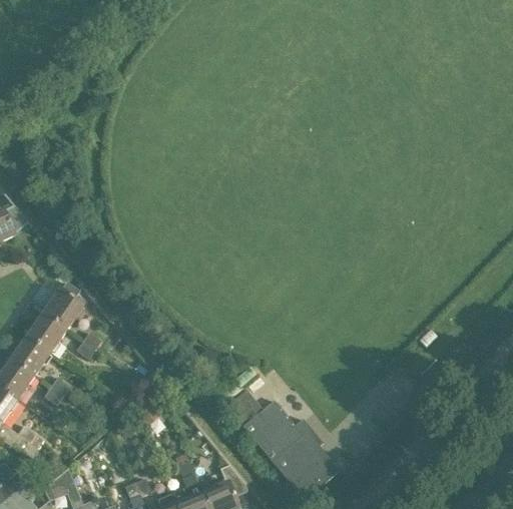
[(2,208),(0,208),(0,240),(14,234),(2,208)]
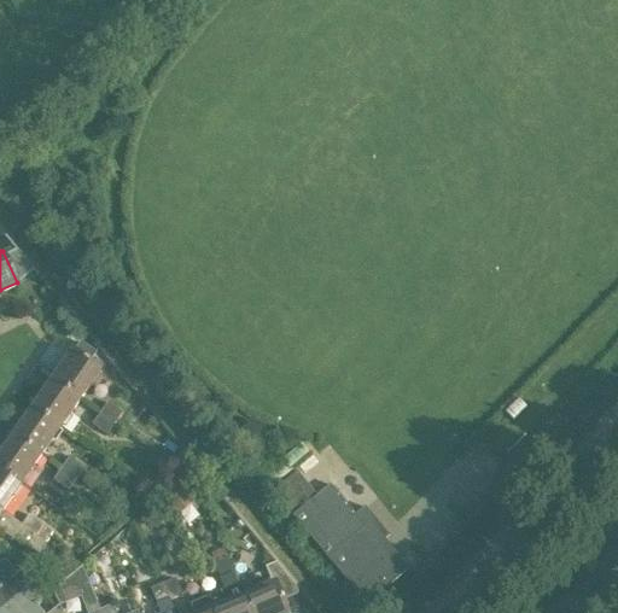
[(80,396),(99,368),(88,360),(95,350),(80,339),(73,349),(70,348),(51,375),(80,396)]
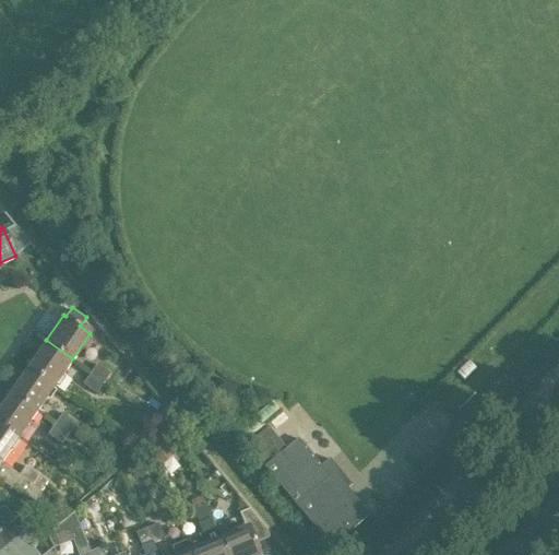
[(46,340),(28,365),(55,384),(72,358),(46,340)]
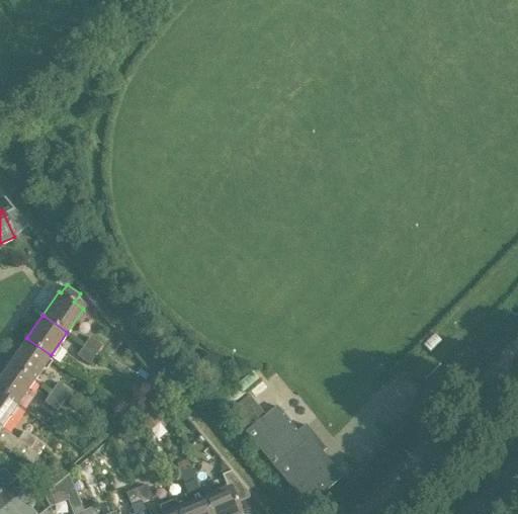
[(89,335),(83,344),(95,353),(102,343),(89,335)]
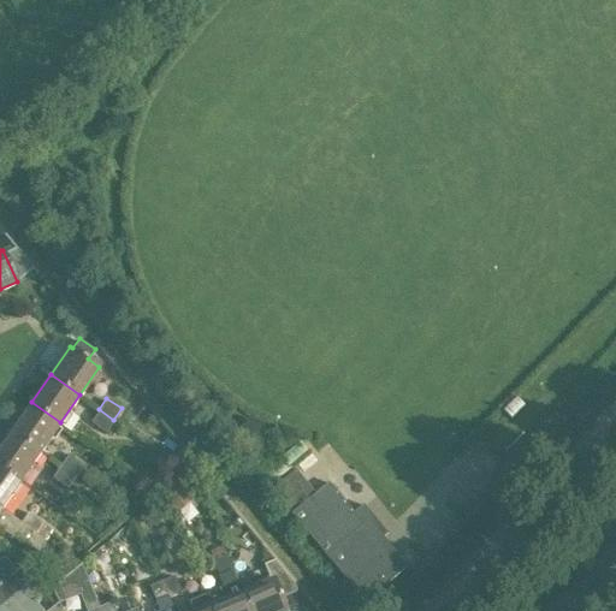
[(60,422),(31,402),(12,429),(41,450),(60,422)]
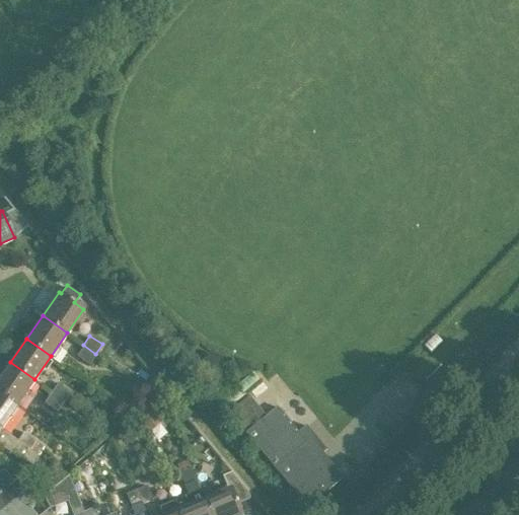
[(95,354),(83,345),(76,354),(89,363),(95,354)]
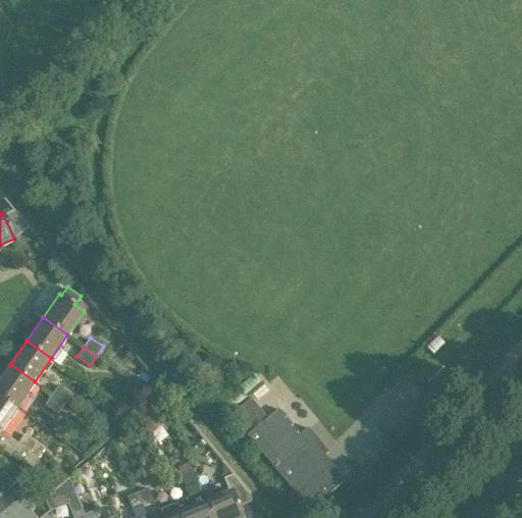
[(35,381),(10,364),(0,378),(0,392),(18,405),(35,381)]
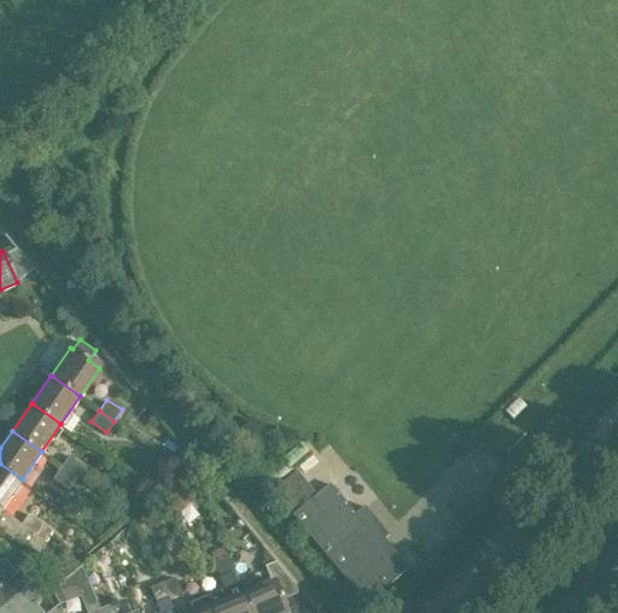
[(188,455),(176,448),(169,459),(181,467),(188,455)]
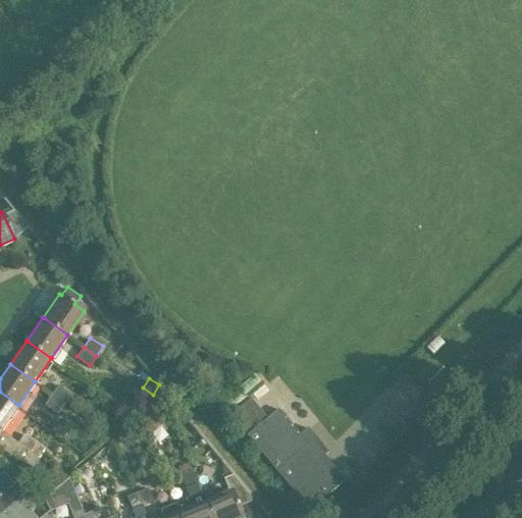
[(57,383),(50,394),(63,403),(70,393),(57,383)]
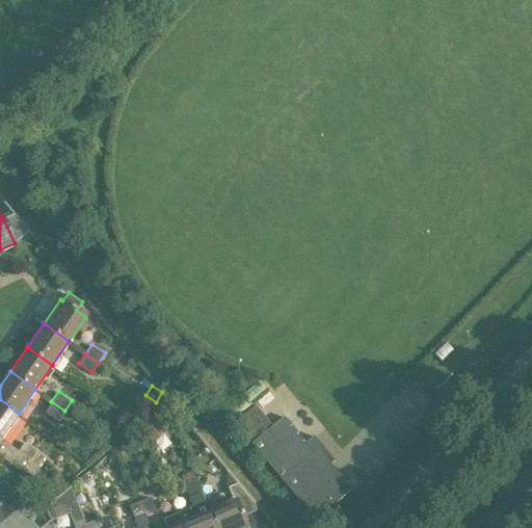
[(0,399),(0,436),(1,438),(19,413),(0,399)]
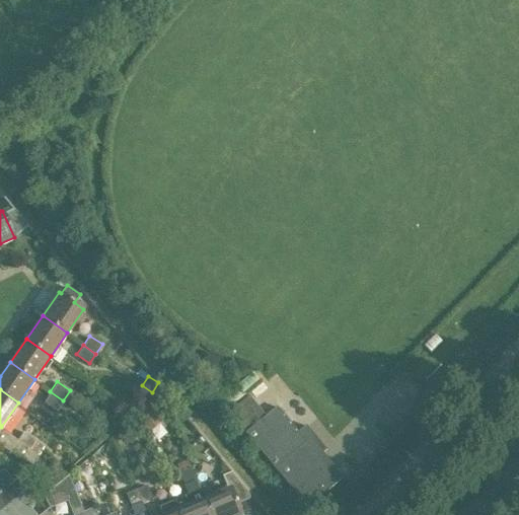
[(63,400),(50,391),(44,400),(57,410),(63,400)]
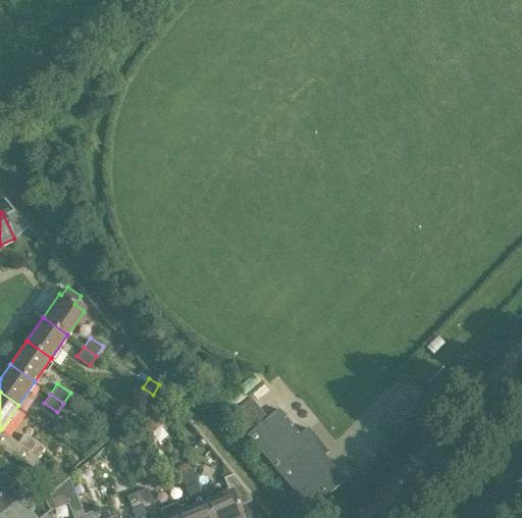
[(328,450),(308,425),(307,426),(300,433),(278,408),(279,408),(278,407),(267,416),(250,396),(230,411),(248,432),(247,432),(309,508),(345,478),(324,453),(328,450)]
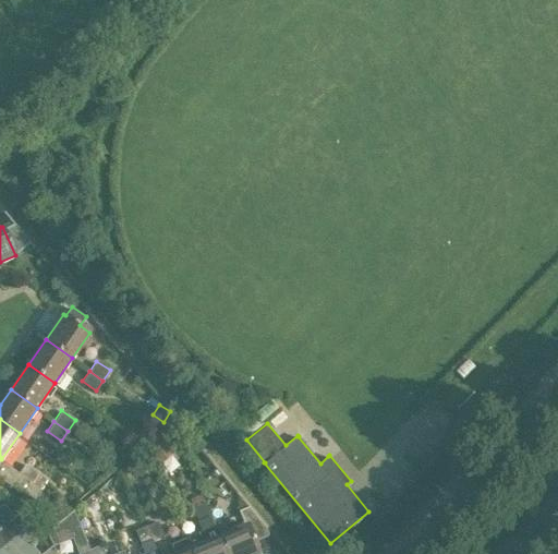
[(158,462),(173,450),(164,438),(148,450),(158,462)]
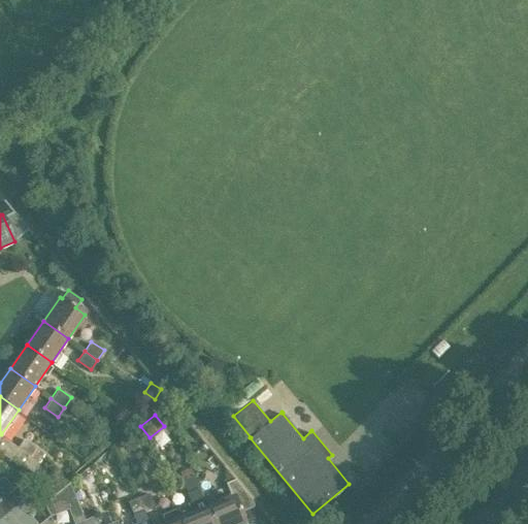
[(1,434),(0,432),(0,451),(10,458),(11,456),(33,470),(39,461),(30,455),(18,446),(1,434)]
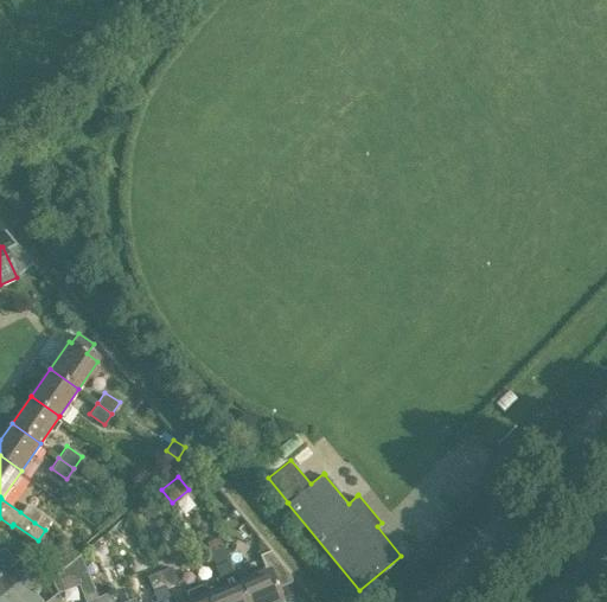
[(20,512),(34,523),(43,512),(29,501),(20,512)]
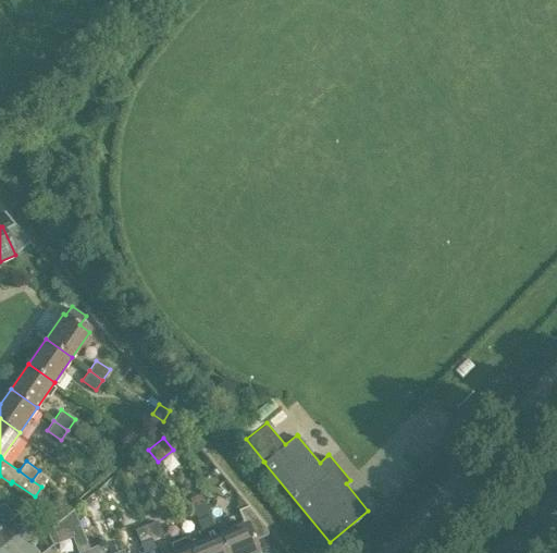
[(202,529),(185,537),(192,552),(225,552),(218,535),(200,491),(189,495),(193,503),(192,504),(198,519),(202,529)]
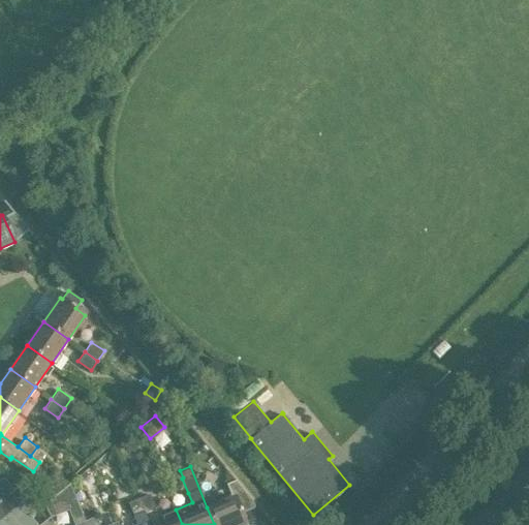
[(0,517),(19,502),(9,491),(14,488),(4,475),(2,476),(0,477),(0,517)]
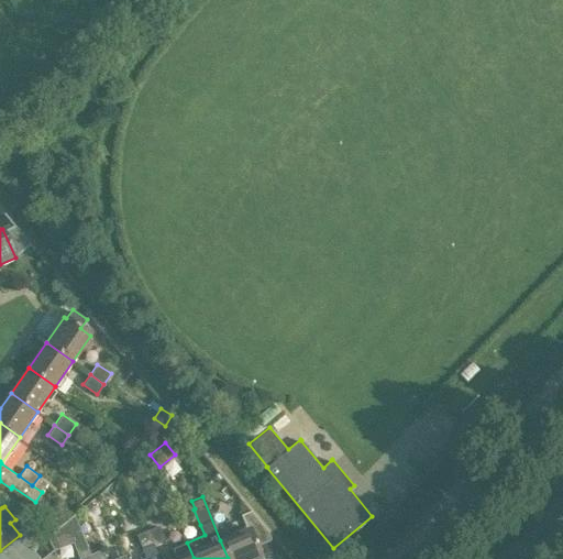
[(247,528),(220,540),(228,558),(258,558),(262,558),(257,545),(272,539),(268,529),(251,510),(241,514),(247,528)]
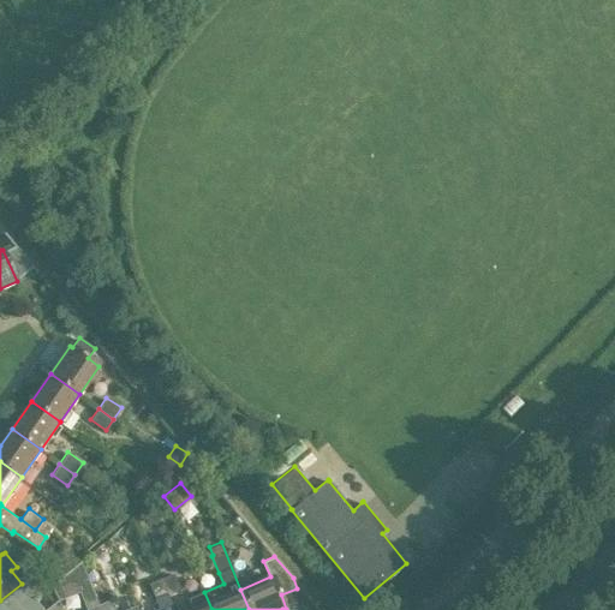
[(59,568),(61,588),(88,585),(85,564),(59,568)]
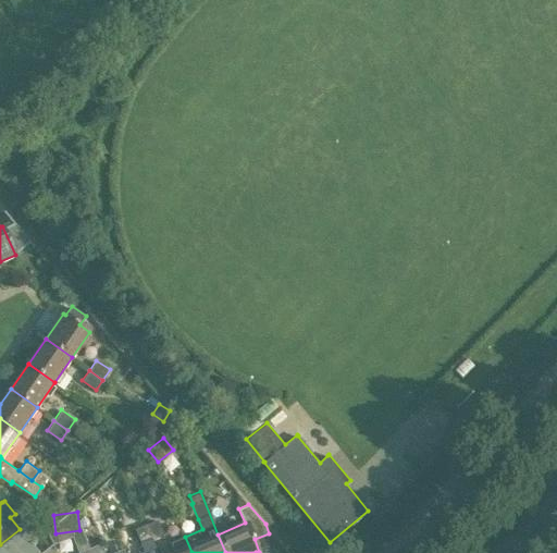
[(152,538),(146,523),(144,524),(140,515),(131,519),(140,543),(152,538)]
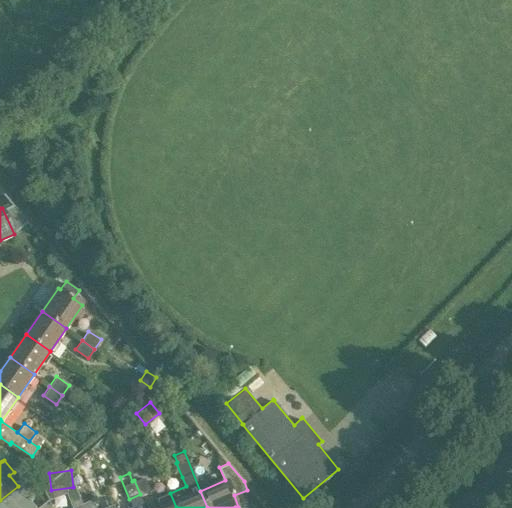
[(30,476),(18,486),(0,500),(0,507),(35,507),(27,497),(39,483),(30,476)]
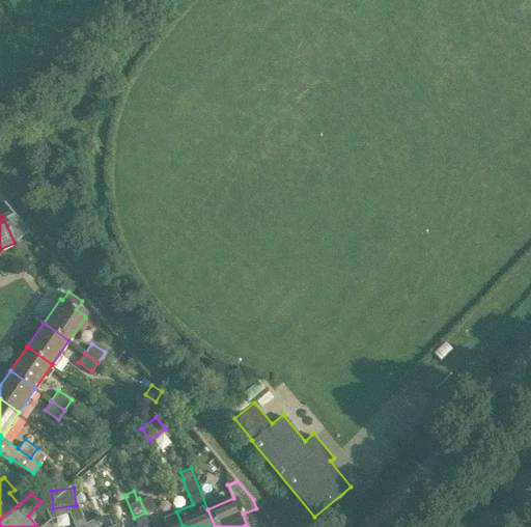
[(149,494),(139,498),(145,512),(156,508),(149,494)]
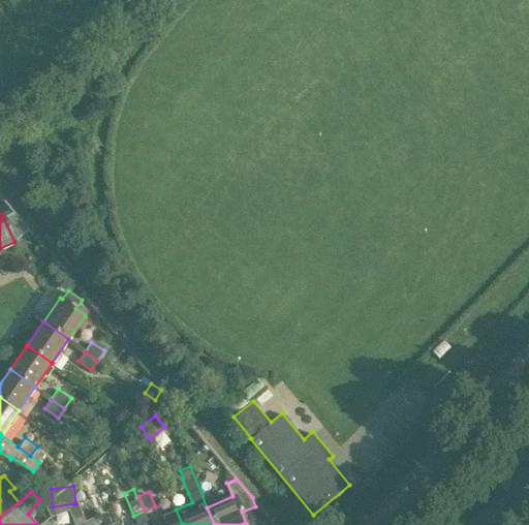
[(165,524),(163,524),(182,524),(176,510),(161,515),(165,524)]
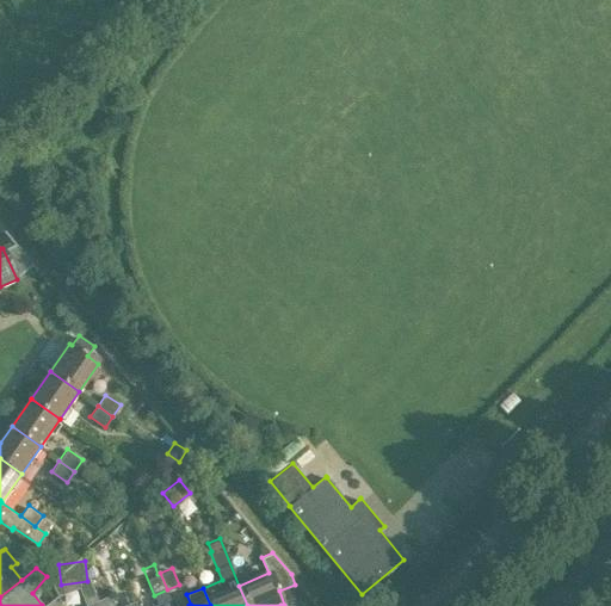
[(98,599),(100,605),(115,605),(110,594),(98,599)]
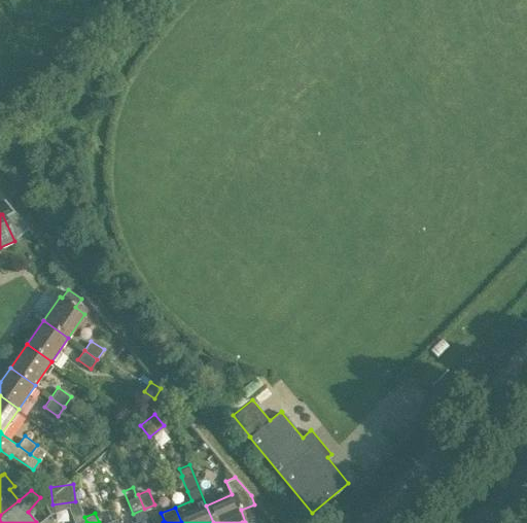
[(49,514),(38,522),(43,522),(44,522),(50,522),(54,521),(53,518),(49,514)]
